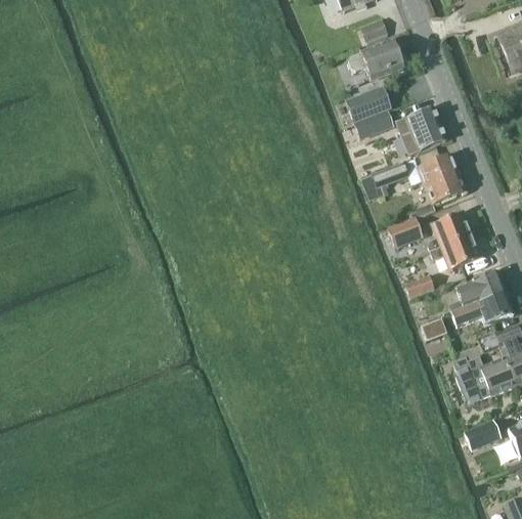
[(340,0),(345,11),(375,0),(340,0)]
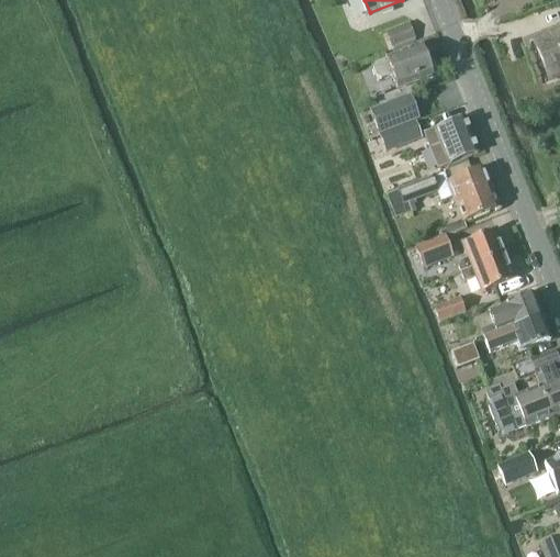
[(412,19),(389,29),(395,44),(420,35),(412,19)]
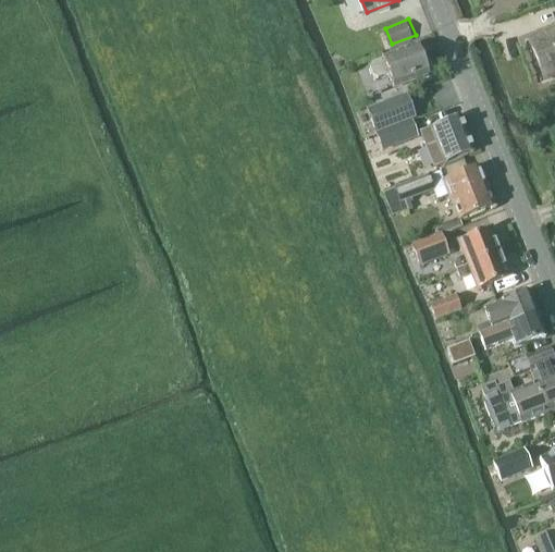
[(554,26),(530,36),(546,76),(554,72),(554,26)]
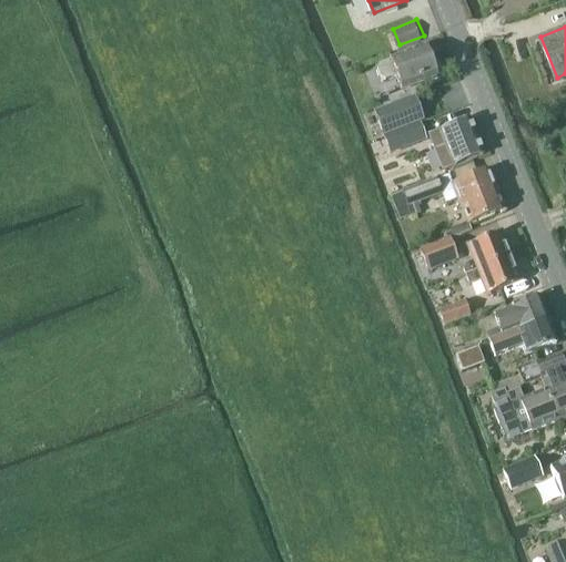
[(426,41),(381,60),(377,64),(382,73),(386,75),(396,72),(404,87),(440,72),(437,67),(440,63),(436,57),(433,55),(426,41)]
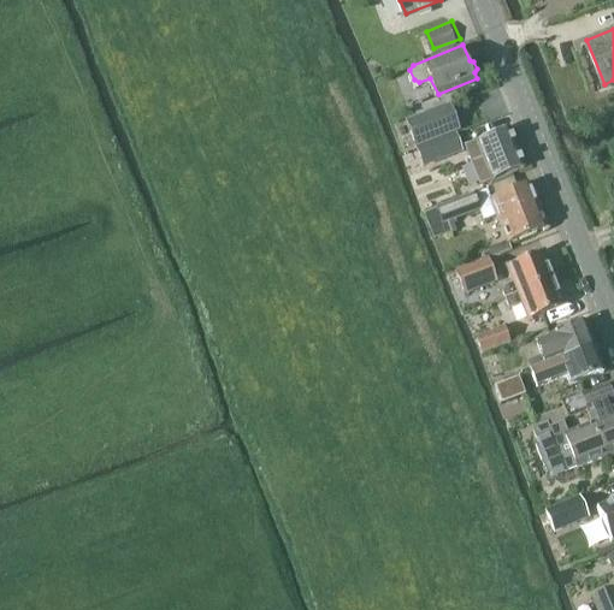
[(411,123),(418,142),(460,125),(452,101),(436,107),(438,112),(411,123)]
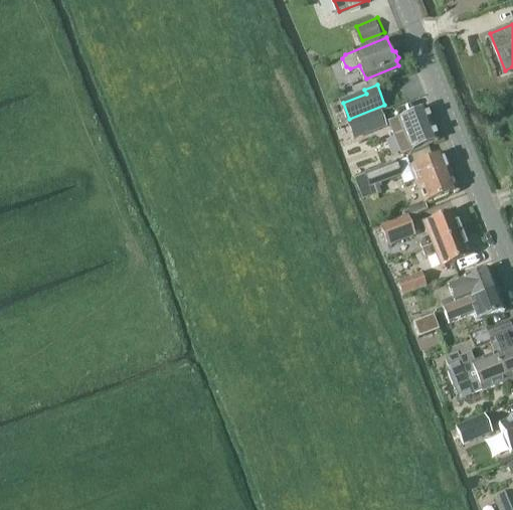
[(424,107),(389,119),(402,150),(439,137),(429,108),(424,107)]
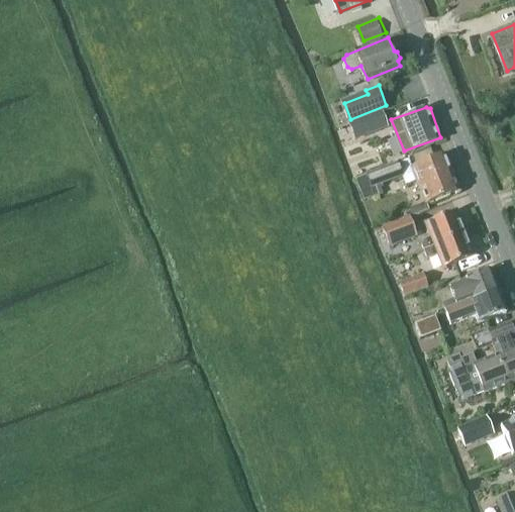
[(384,109),(350,122),(356,137),(390,124),(384,109)]
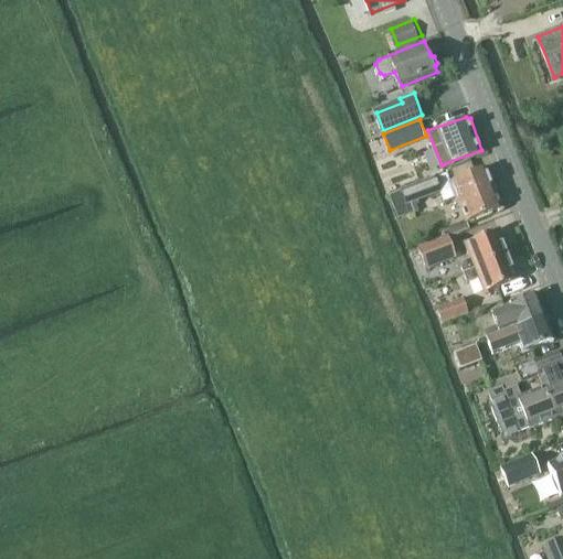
[(449,169),(436,174),(441,187),(445,197),(458,193),(468,219),(505,205),(488,165),(454,179),(449,169)]
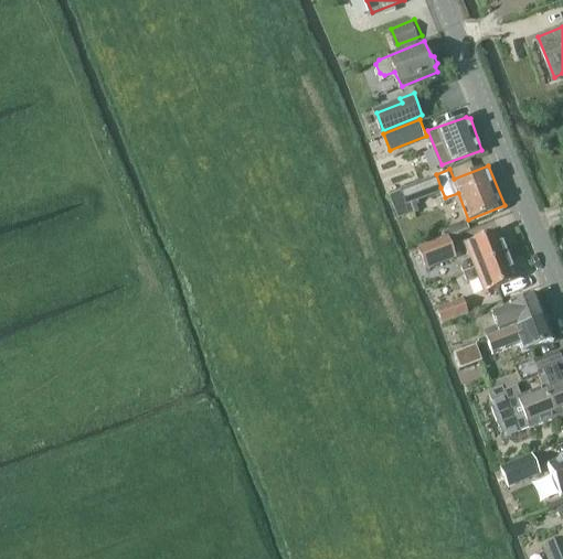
[(436,174),(400,187),(404,201),(441,187),(436,174)]
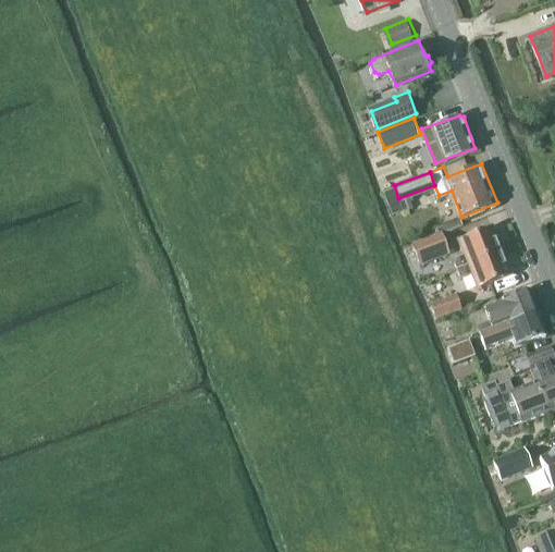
[(458,268),(503,250),(493,225),(459,237),(466,253),(457,255),(455,260),(458,268)]
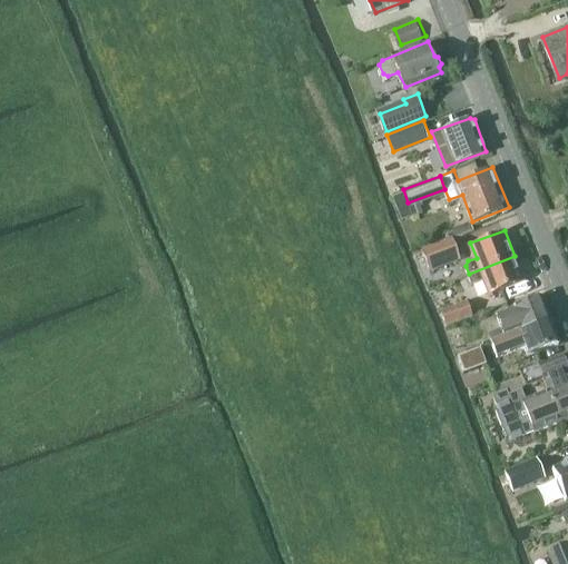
[(460,257),(452,236),(423,247),(431,268),(460,257)]
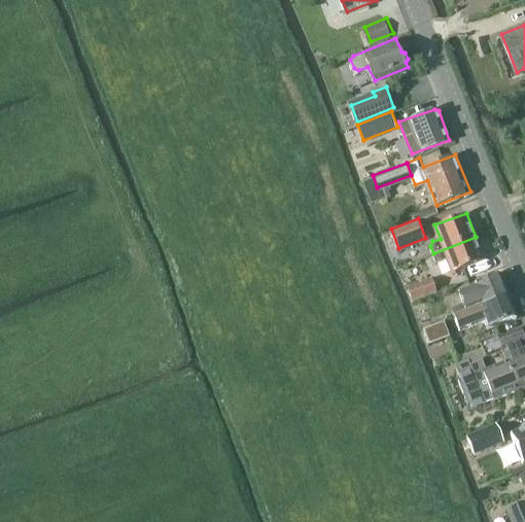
[(476,237),(433,253),(435,261),(447,256),(453,271),(484,258),(476,237)]
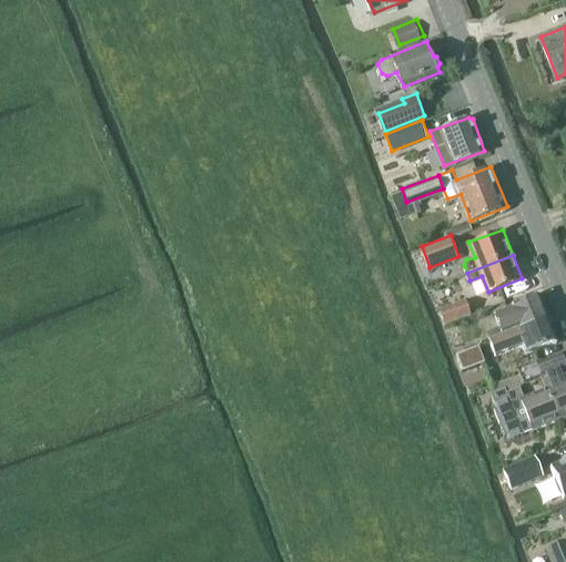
[(501,325),(487,329),(492,339),(501,336),(549,317),(541,294),(509,306),(496,312),(501,325)]
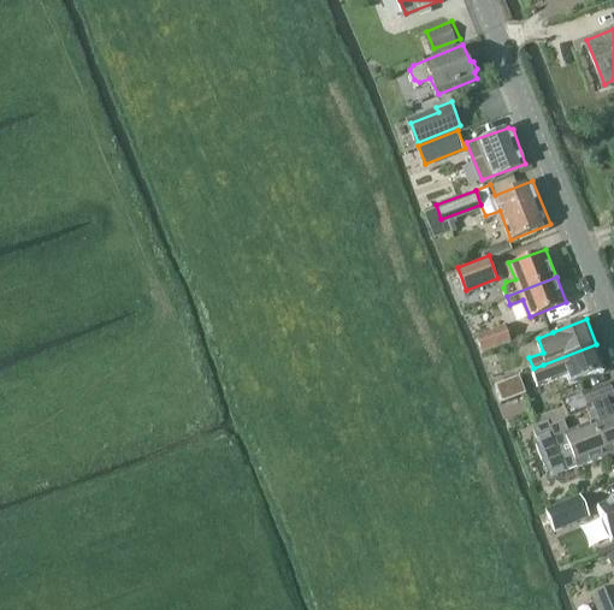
[(505,323),(477,333),(483,349),(511,339),(505,323)]
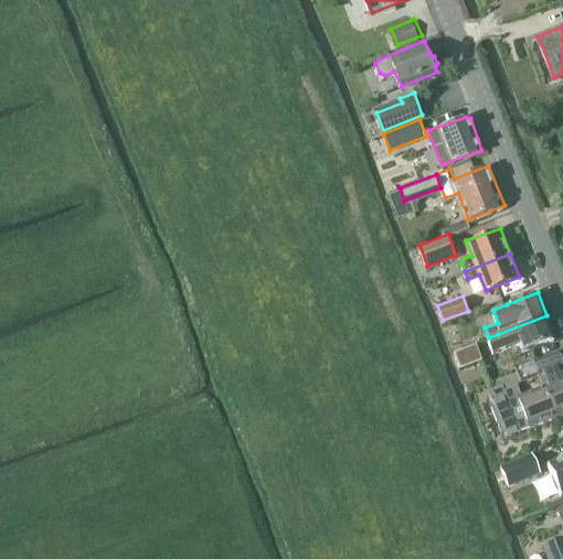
[(555,337),(546,315),(498,334),(489,337),(494,352),(522,342),(524,350),(555,337)]
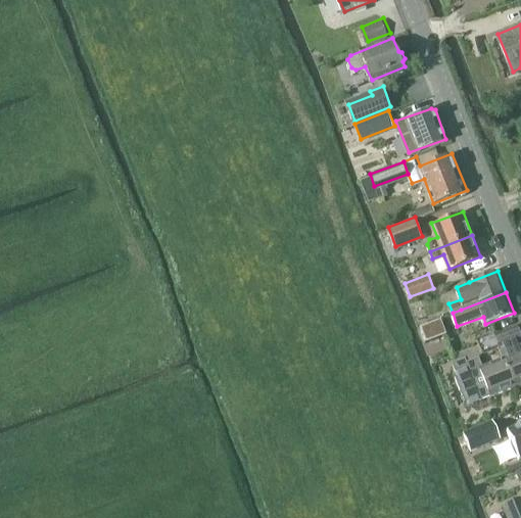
[(420,325),(426,340),(447,332),(441,317),(420,325)]
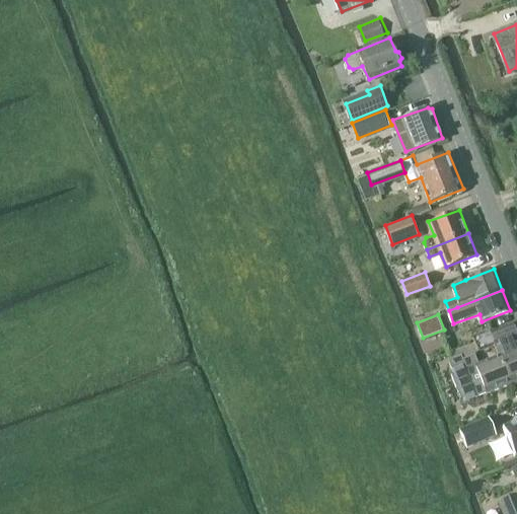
[(496,344),(500,355),(510,381),(516,378),(516,335),(512,322),(474,338),(479,350),(496,344)]
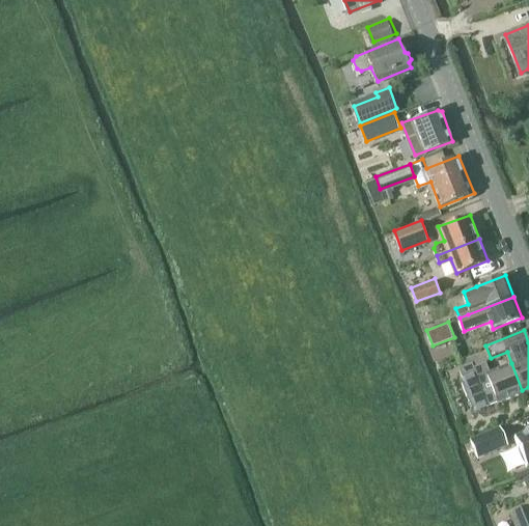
[(522,390),(511,363),(490,371),(486,362),(474,367),(473,362),(461,367),(464,377),(462,378),(474,410),(490,404),(489,403),(498,398),(498,399),(522,390)]
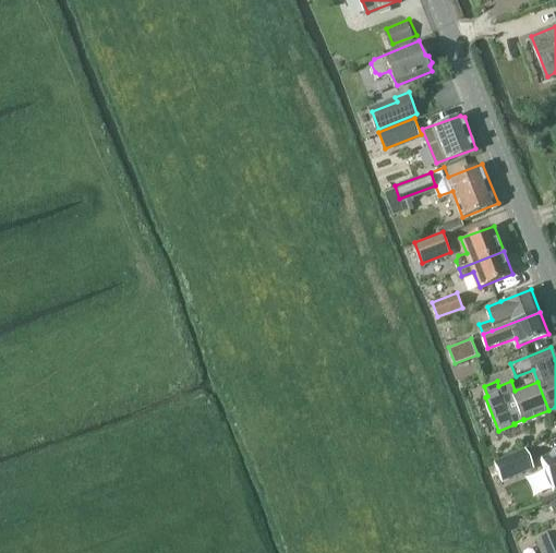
[(527,447),(496,460),(504,479),(534,466),(527,447)]
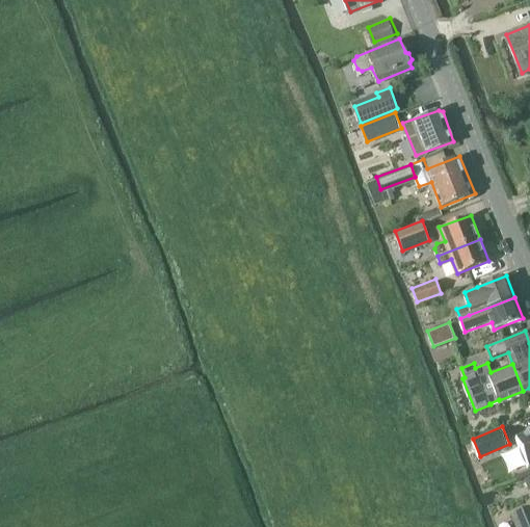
[(529,429),(518,436),(529,465),(529,429)]
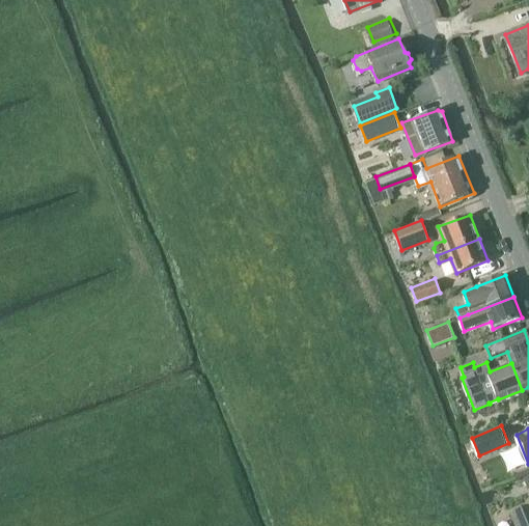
[(528,503),(511,510),(517,525),(528,525),(528,503)]
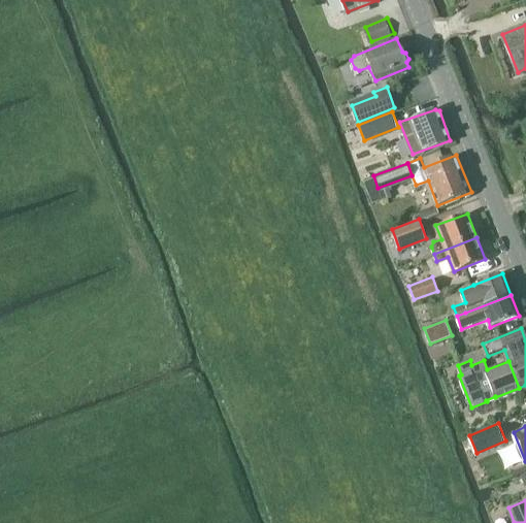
All buildings are outlined.
